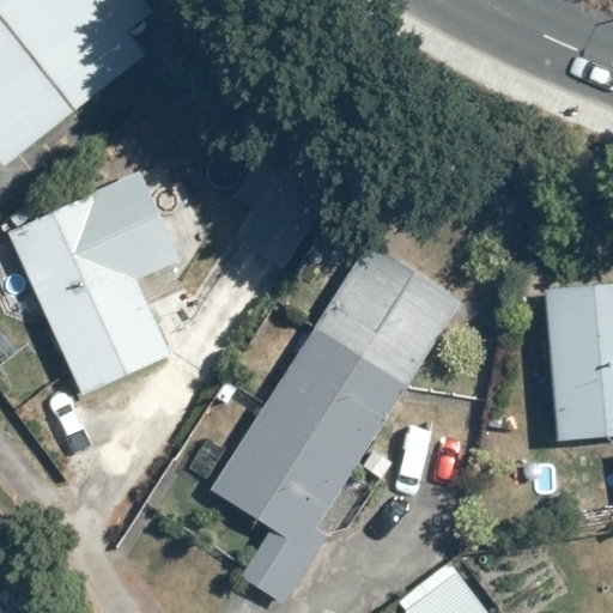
[(174,25),(153,0),(0,0),(0,163),(4,168),(174,25)]
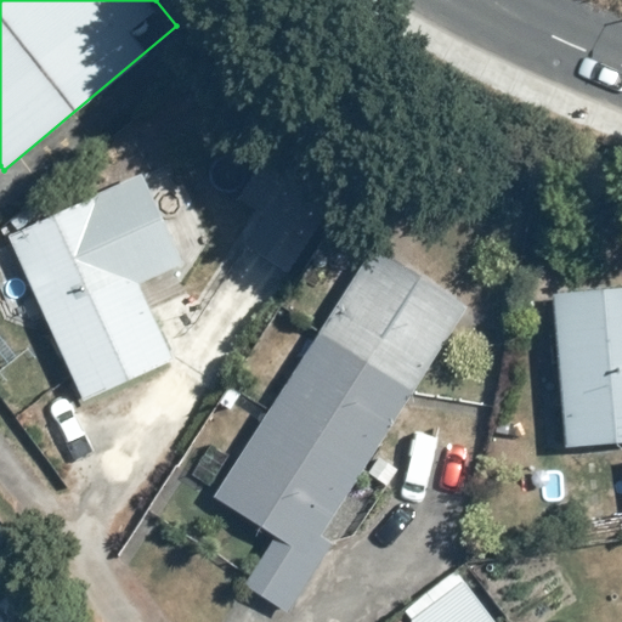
[(179,260),(136,168),(44,209),(41,204),(15,216),(20,228),(7,235),(84,402),(175,361),(137,280),(179,260)]
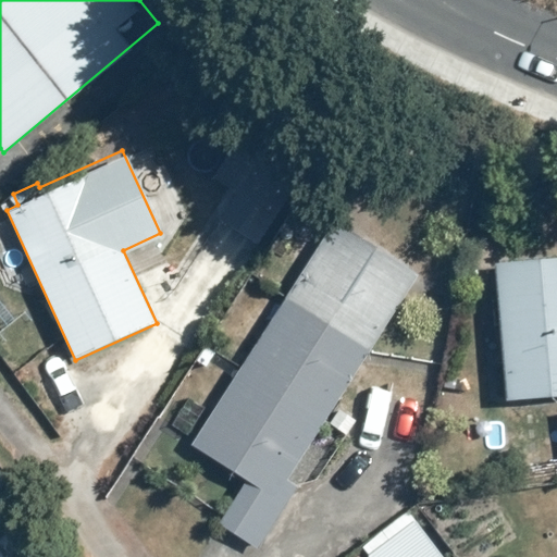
[(292,479),(420,274),(333,220),(188,450),(242,484),(214,529),(258,556),(302,485),(292,479)]
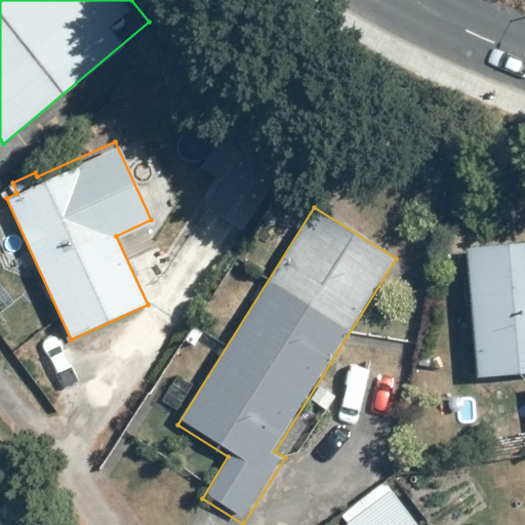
[(524,240),(466,249),(478,384),(524,378),(524,240)]
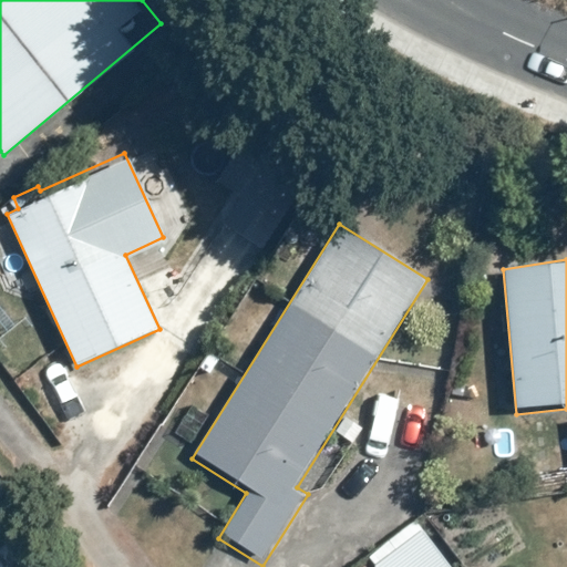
[(455,566),(420,518),(367,557),(373,566),(455,566)]
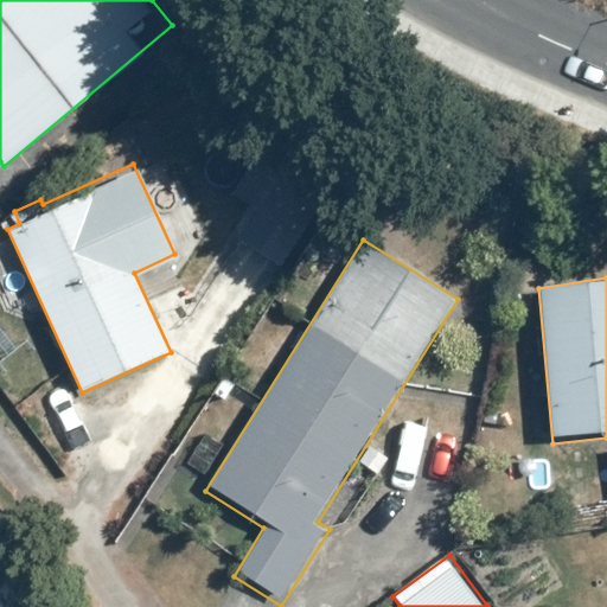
[(32,606),(0,570),(0,606),(32,606)]
